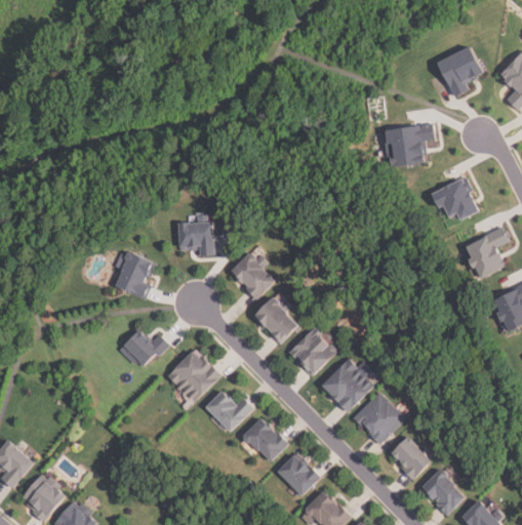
[(437,65),(469,48),(482,74),(476,77),(477,79),(466,84),(470,92),(454,99),(437,65)]
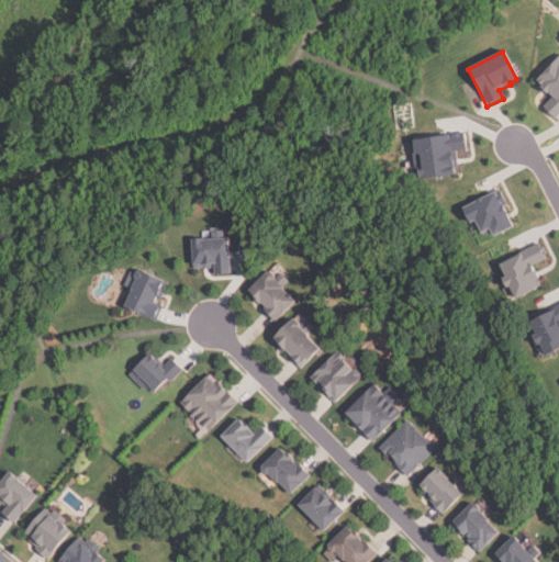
[(534,81),(558,55),(558,113),(554,120),(541,107),(551,97),(547,92),(546,94),(538,88),(539,87),(534,81)]
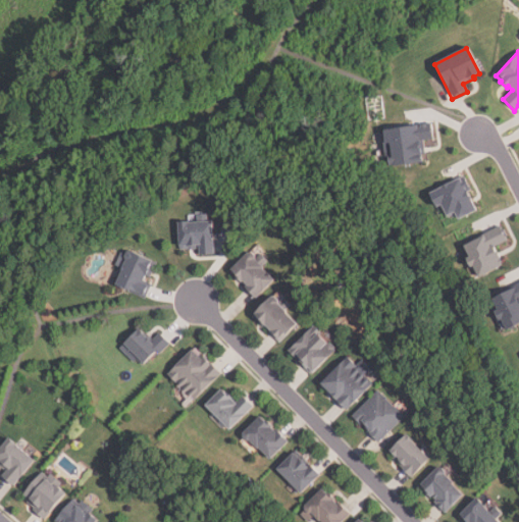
[(421,141),(431,139),(429,124),(383,131),(388,167),(421,163),(420,155),(423,154),(421,141)]
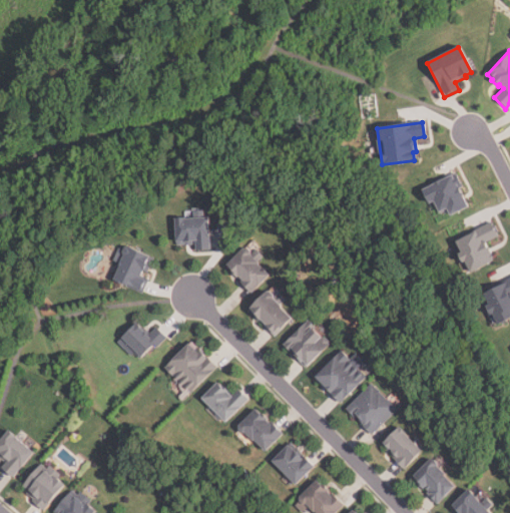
[(467,207),(463,199),(466,197),(455,173),(422,190),(429,204),(433,201),(439,213),(447,209),(450,216),(467,207)]
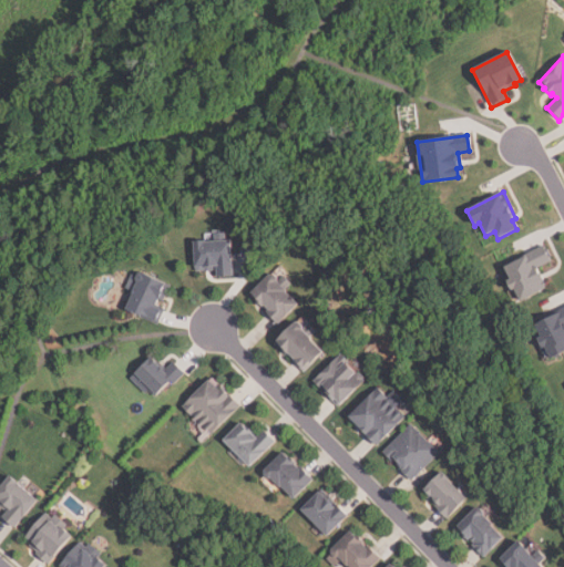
[(229,237),(223,238),(223,230),(213,230),(213,237),(193,239),(194,269),(215,268),(215,275),(232,274),(229,237)]
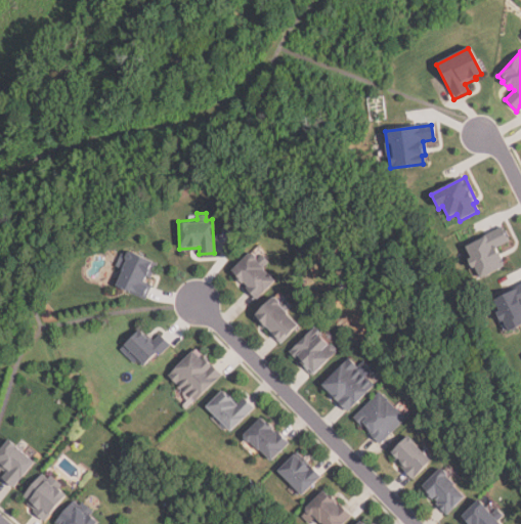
[(504,267),(494,249),(508,243),(501,227),(478,238),(479,241),(465,247),(471,260),(468,261),(472,269),(475,267),(480,278),(504,267)]
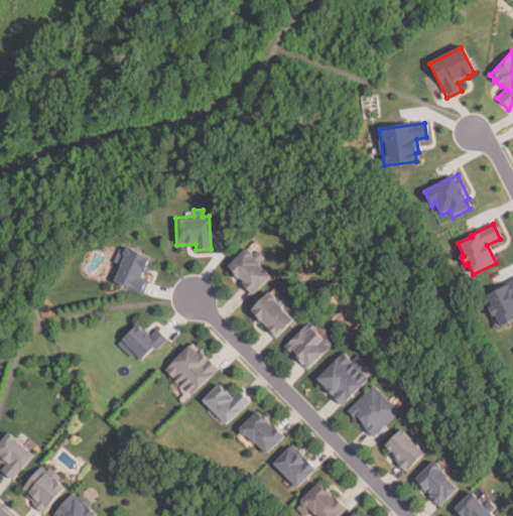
[(141,292),(112,279),(119,264),(112,261),(117,248),(122,250),(124,247),(127,245),(149,255),(148,256),(152,258),(146,272),(142,270),(138,278),(145,281),(141,292)]
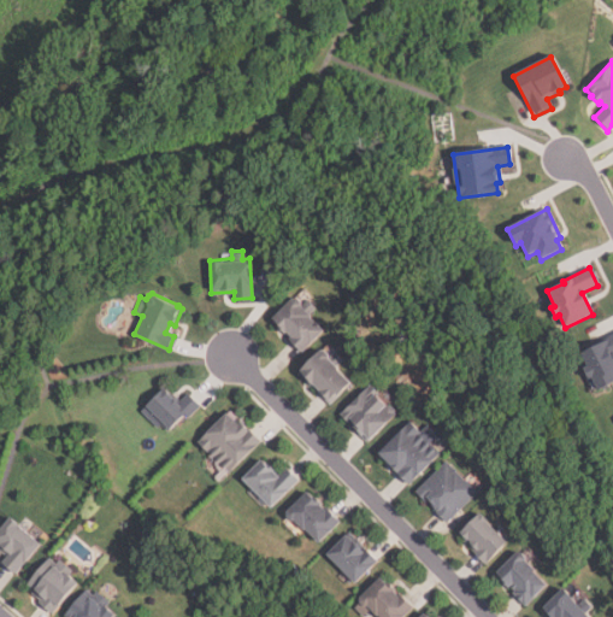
[(323,330),(290,298),(269,321),(300,353),(323,330)]
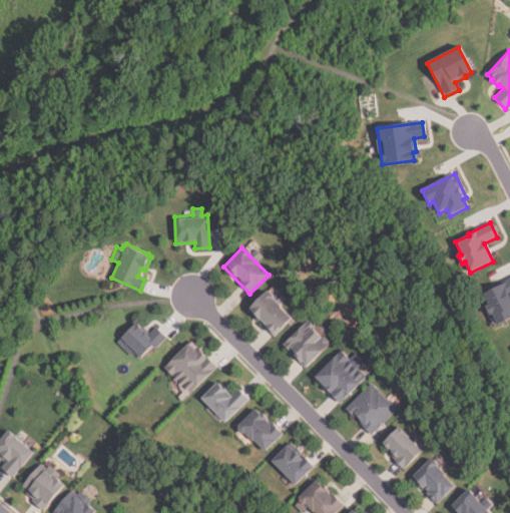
[(509,320),(509,279),(483,294),(489,306),(485,308),(490,317),(493,315),(498,326),(509,320)]
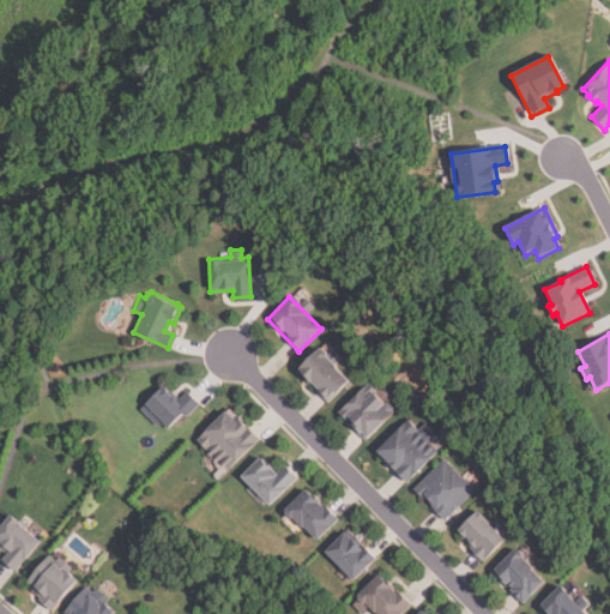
[(325,403),(348,381),(318,349),(295,371),(325,403)]
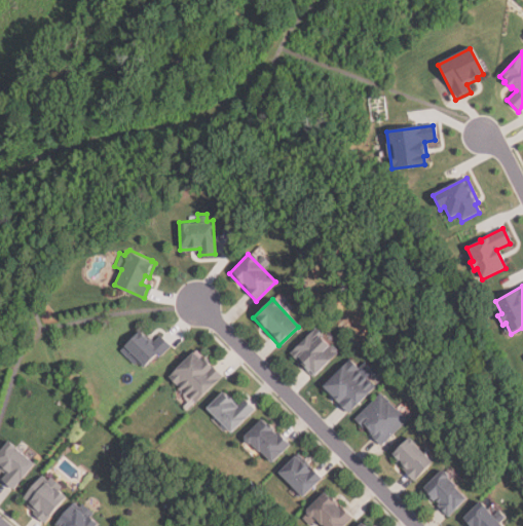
[(159,355),(171,345),(159,334),(151,342),(139,329),(118,349),(133,364),(136,361),(142,367),(156,352),(159,355)]
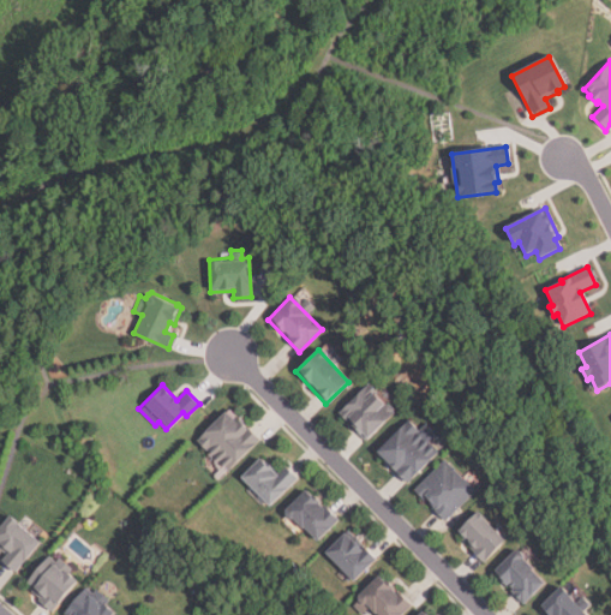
[(337,413),(364,441),(393,412),(365,386),(337,413)]
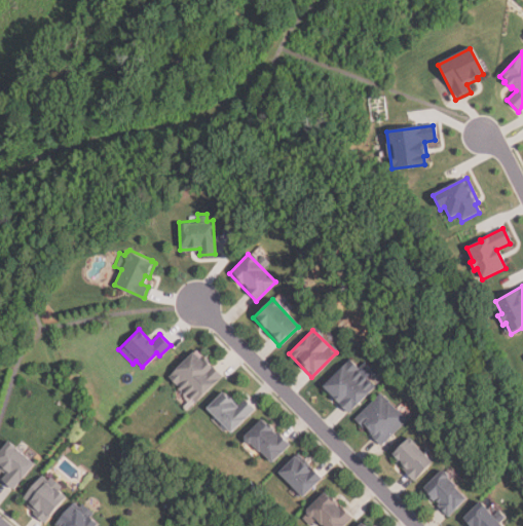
[(193,404),(219,378),(192,351),(166,377),(193,404)]
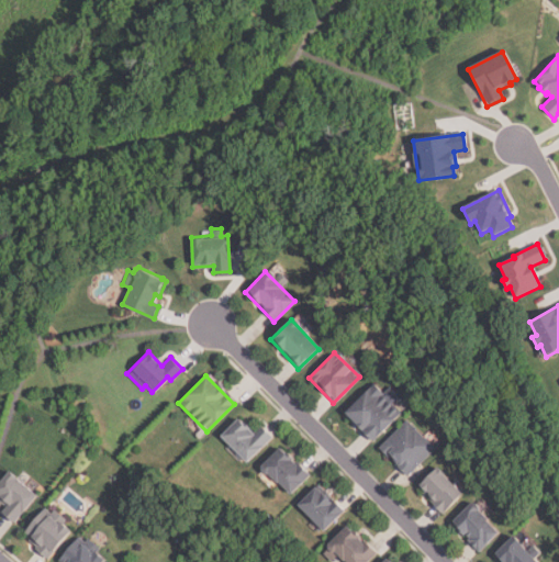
[(369,442),(399,414),(370,385),(342,415),(369,442)]
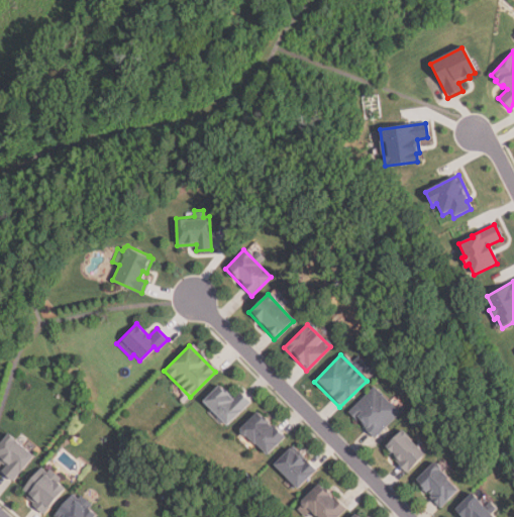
[(247,404),(237,393),(229,401),(217,387),(200,402),(223,427),(247,404)]
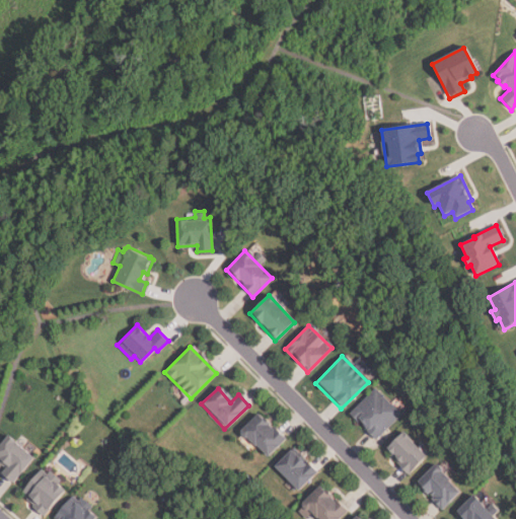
[(373,440),(399,415),(373,389),(348,415),(373,440)]
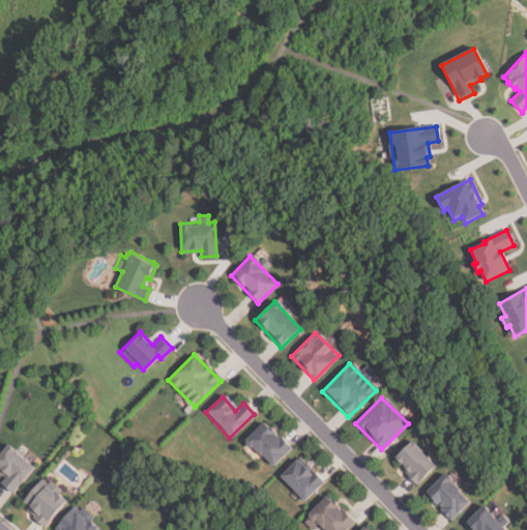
[(289,449),(261,422),(243,442),(270,468),(289,449)]
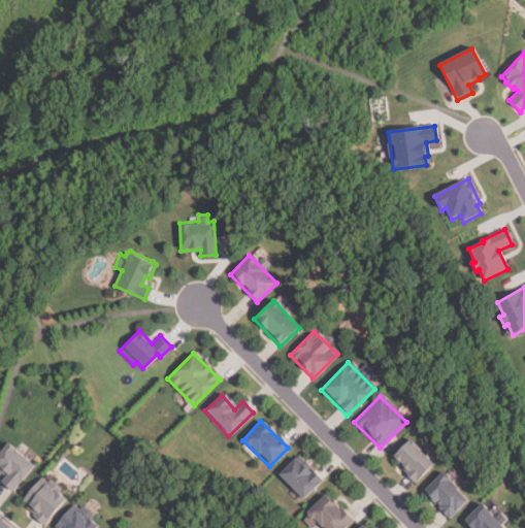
[(433,462),(414,482),(395,463),(398,459),(393,454),(409,437),(433,462)]
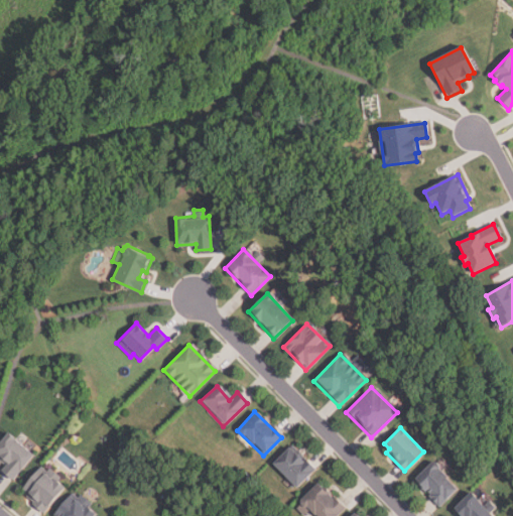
[(33,454),(11,479),(0,469),(4,464),(0,461),(0,438),(7,430),(33,454)]
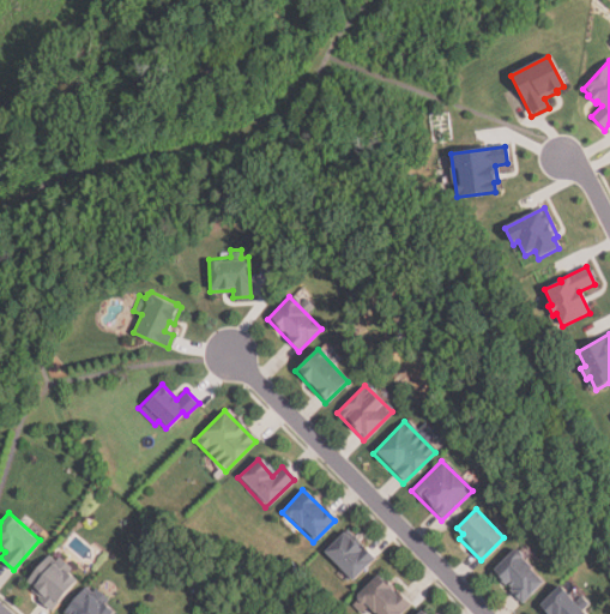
[(350,582),(372,560),(343,531),(321,553),(350,582)]
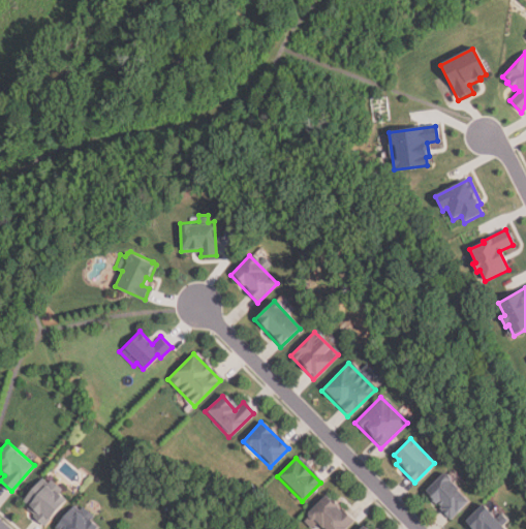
[(423,494),(450,520),(467,501),(441,475),(423,494)]
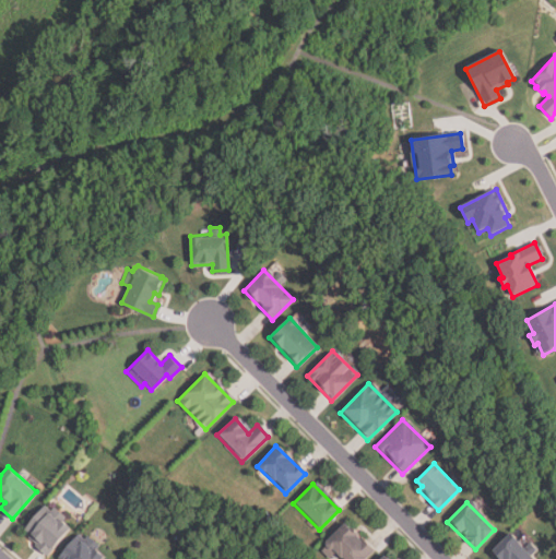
[(69,526),(45,555),(33,545),(35,543),(26,536),(30,533),(23,527),(44,504),(49,509),(51,506),(60,512),(57,516),(69,526)]
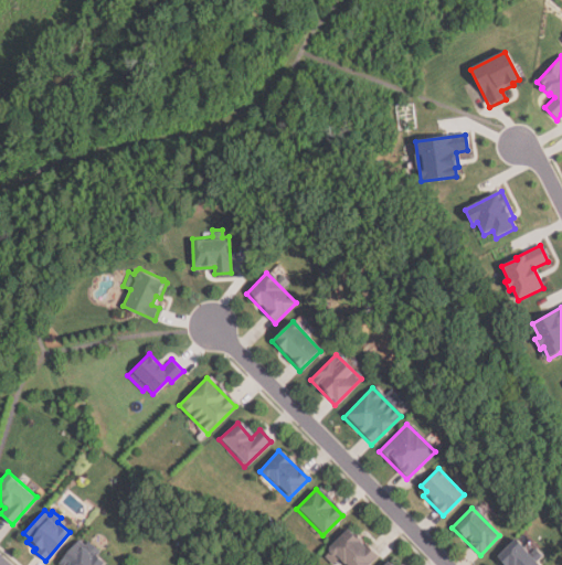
[(342,564),(368,564),(375,557),(347,529),(326,548),(342,564)]
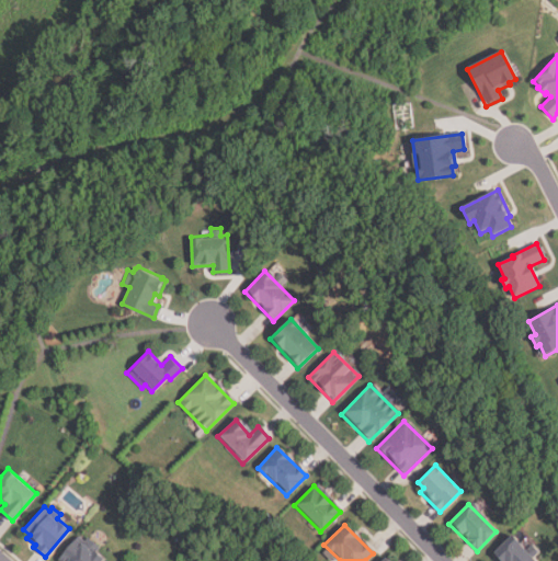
[(539,559),(536,560),(504,560),(494,551),(513,533),(539,559)]
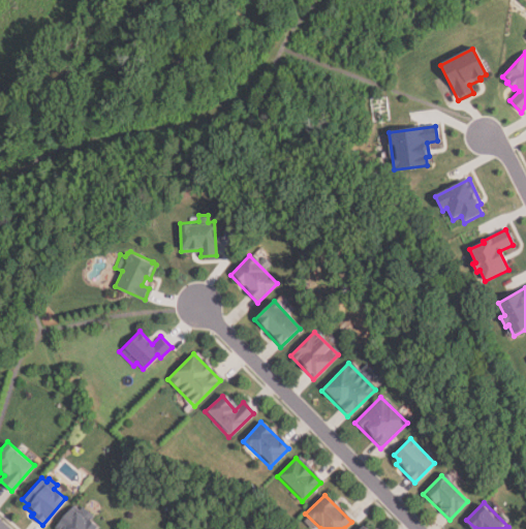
[(56,528),(54,527),(72,504),(78,509),(82,505),(89,511),(84,518),(86,519),(88,517),(98,526),(95,528),(56,528)]
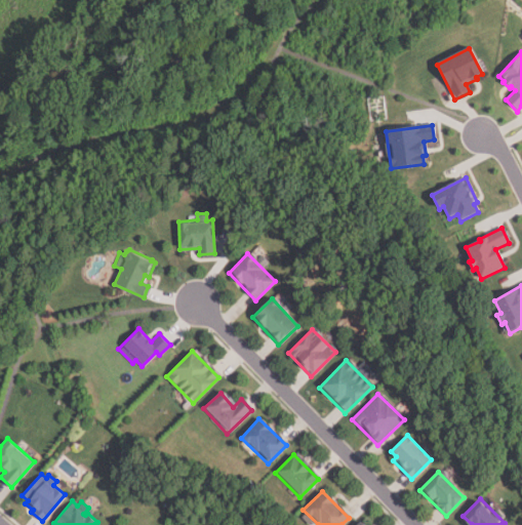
All buildings are outlined.
